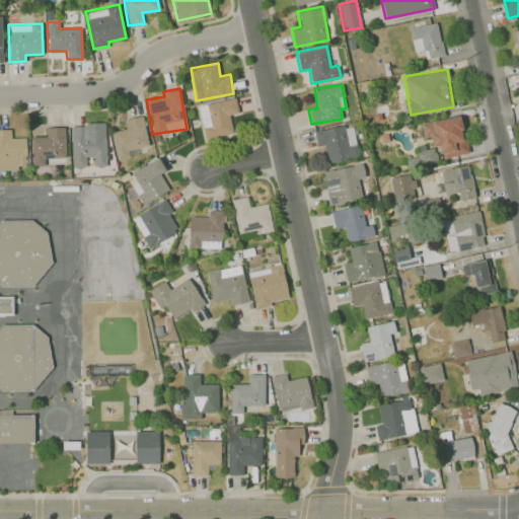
[(205,139),(232,133),(229,115),(238,113),(235,97),(198,104),(205,139)]
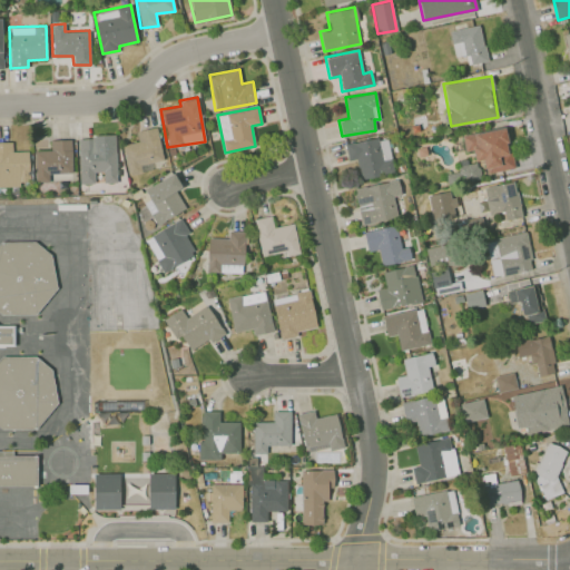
[(164,159),(156,126),(136,130),(138,140),(121,145),(129,175),(140,172),(139,165),(164,159)]
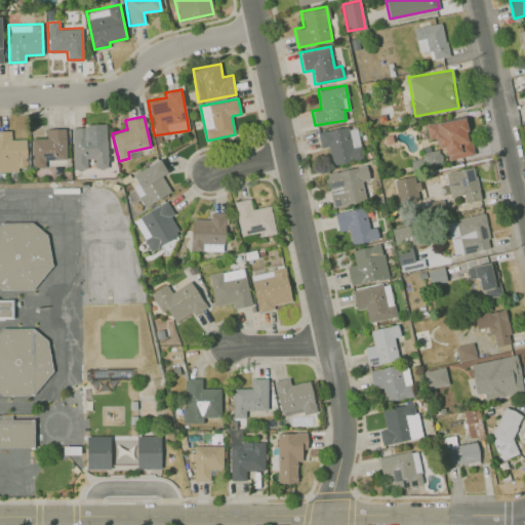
[(447,159),(472,155),(466,117),(425,123),(428,139),(435,137),(437,148),(445,147),(447,159)]
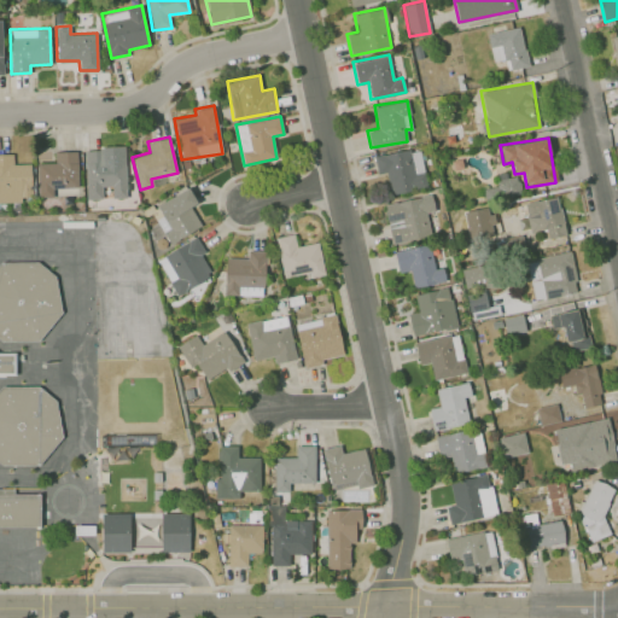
[(85,147),(86,199),(103,198),(101,186),(111,186),(111,197),(127,197),(124,146),(85,147)]
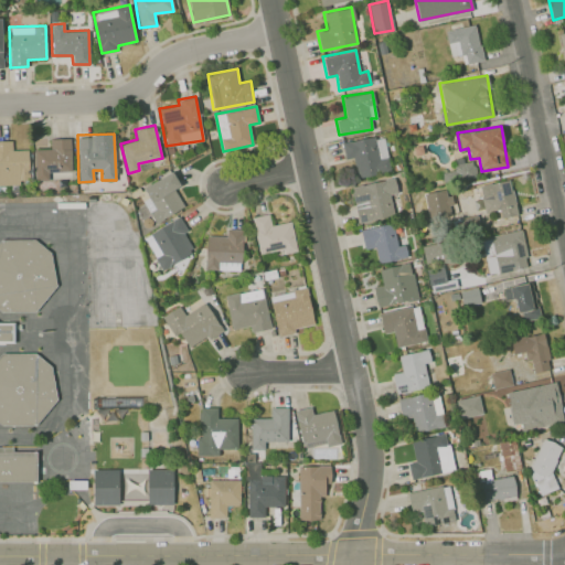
[(344,159),(352,157),(356,178),(391,170),(383,134),(341,142),(344,159)]
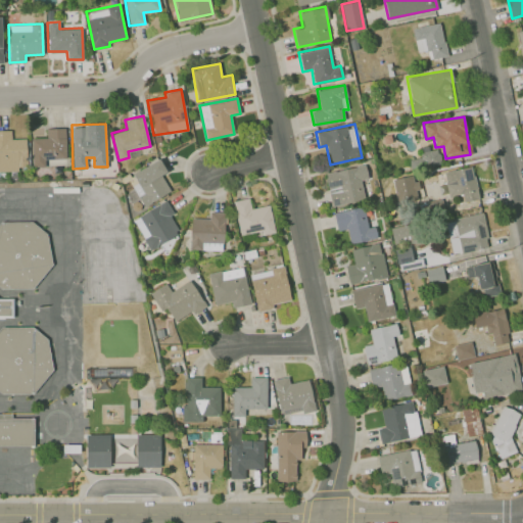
[(31,138),(32,167),(45,165),(45,158),(65,158),(65,128),(46,128),(46,138),(31,138)]
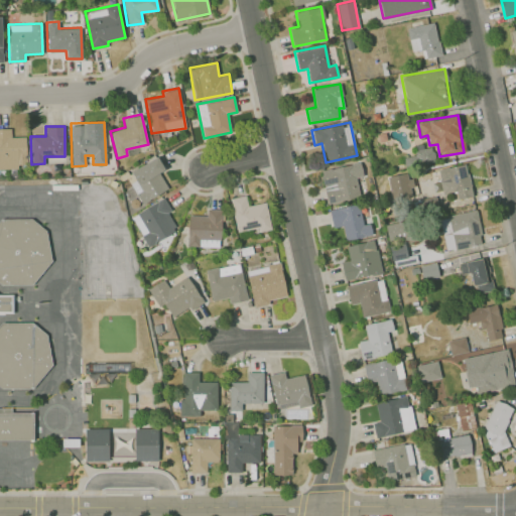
[(10,128),(0,128),(0,168),(18,168),(18,164),(26,164),(25,136),(11,136),(10,128)]
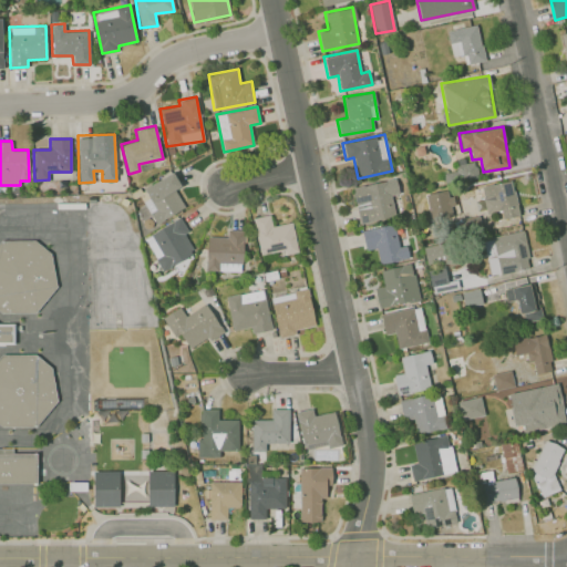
[(476,177),(475,164),(452,167),(453,181),(476,177)]
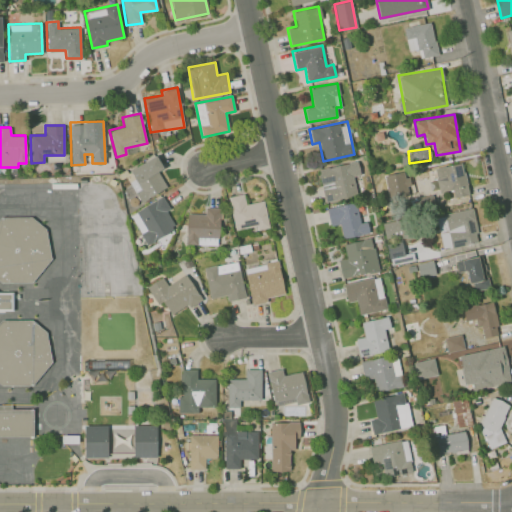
[(130,182),(140,201),(167,188),(158,170),(163,168),(156,155),(129,169),(134,180),(130,182)]
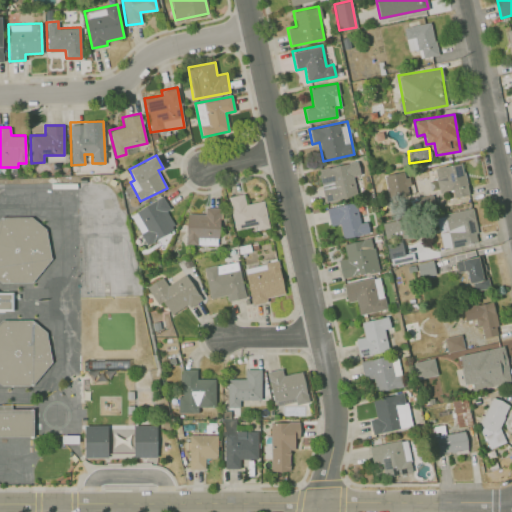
[(357,195),(353,175),(356,174),(354,162),(318,169),(325,202),(357,195)]
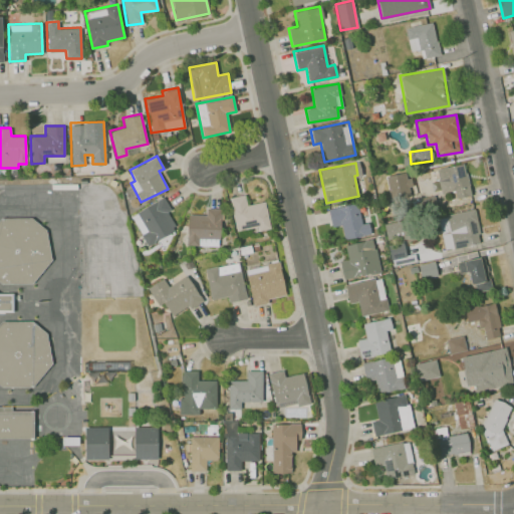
[(453,199),(470,196),(464,163),(436,168),(441,193),(452,191),(453,199)]
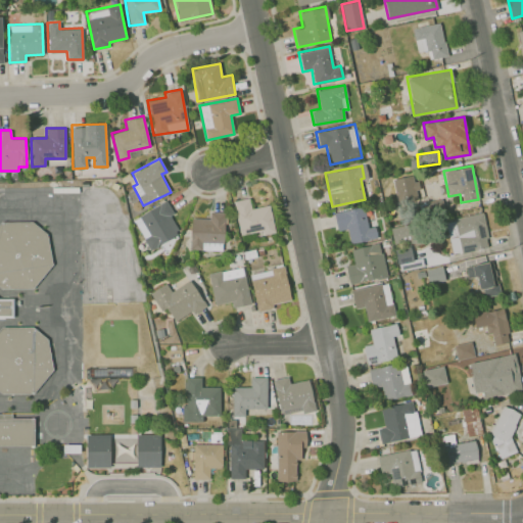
[(274,232),(269,204),(250,207),(248,197),(233,200),(239,235),(263,231),(264,234),(274,232)]
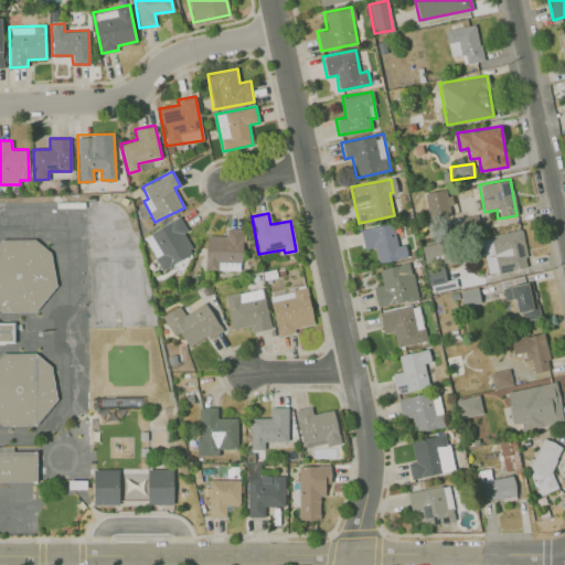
[(160,268),(194,253),(184,233),(187,232),(180,217),(144,234),(160,268)]
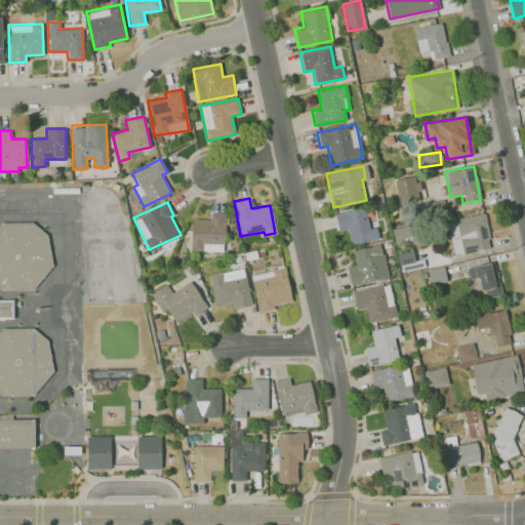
[(334,213),(338,232),(348,229),(351,244),(378,238),(375,226),(369,228),(364,206),(334,213)]
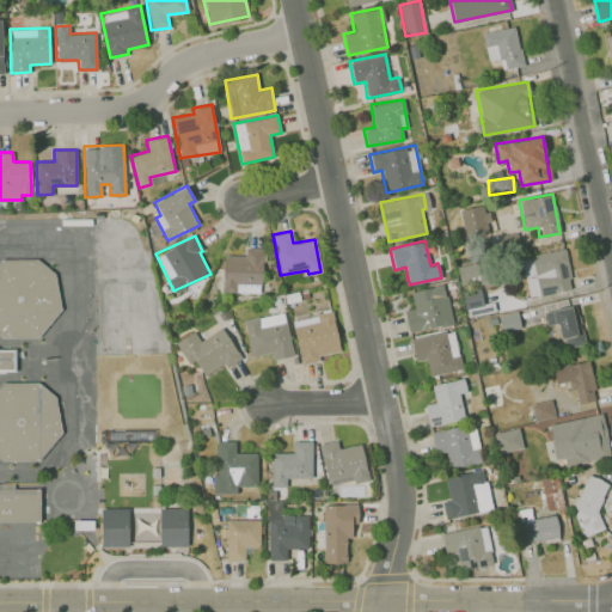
[(222,255),(221,292),(261,293),(262,248),(245,248),(245,255),(222,255)]
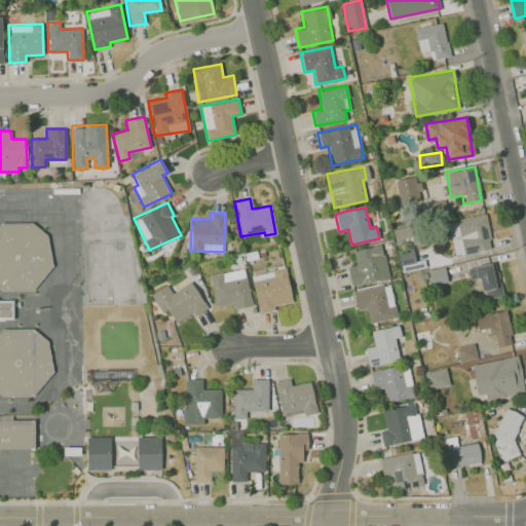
[(492,248),(485,214),(448,221),(455,256),(492,248)]
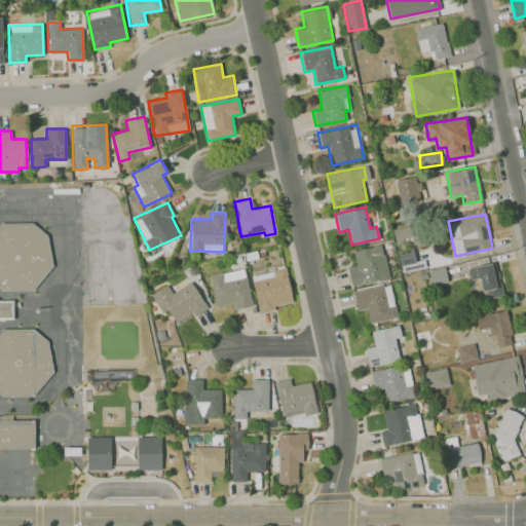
[(0,288),(2,290),(34,290),(52,266),(47,234),(33,223),(2,223),(0,225),(0,288)]
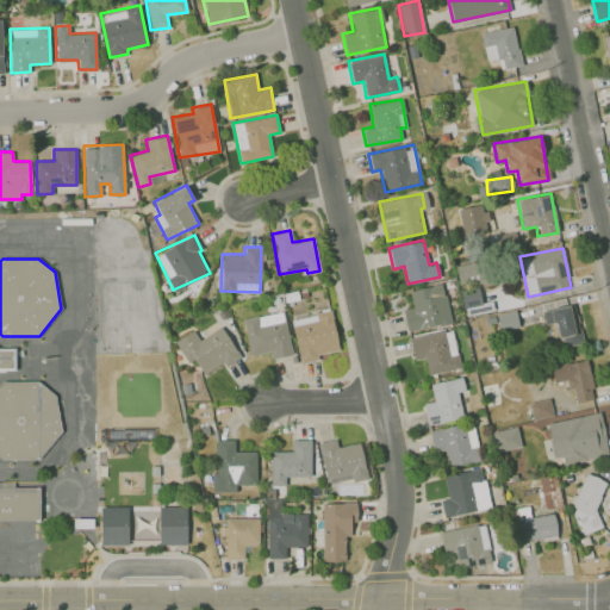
[(450,322),(442,282),(409,290),(412,307),(403,310),(408,331),(450,322)]
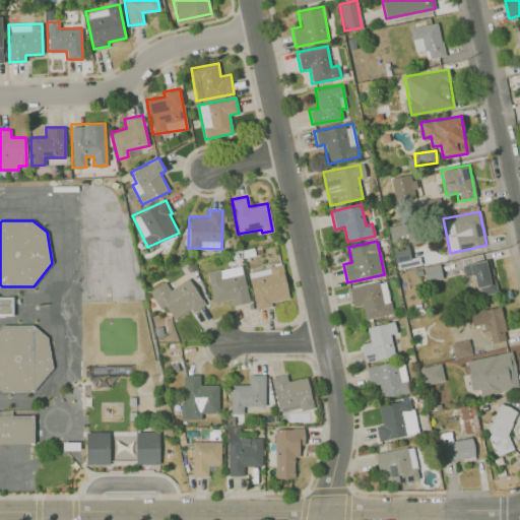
[(410,258),(409,249),(394,251),(397,268),(420,264),(419,257),(410,258)]
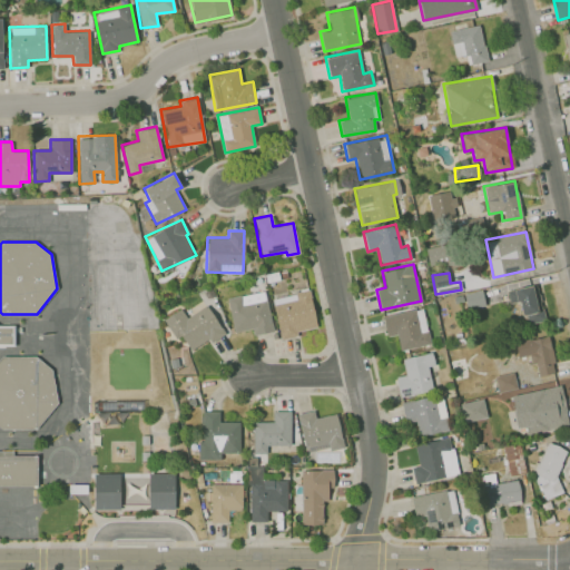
[(543,321),(541,285),(507,288),(509,302),(520,301),(522,322),(543,321)]
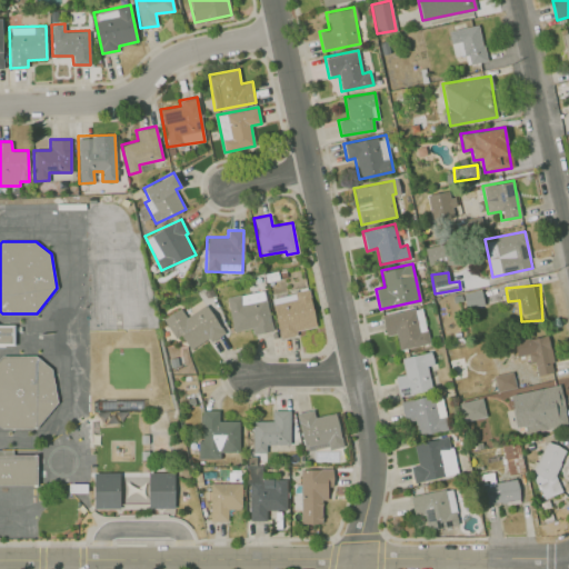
[(232,331),(251,328),(252,335),(272,330),(263,289),(226,297),(232,331)]
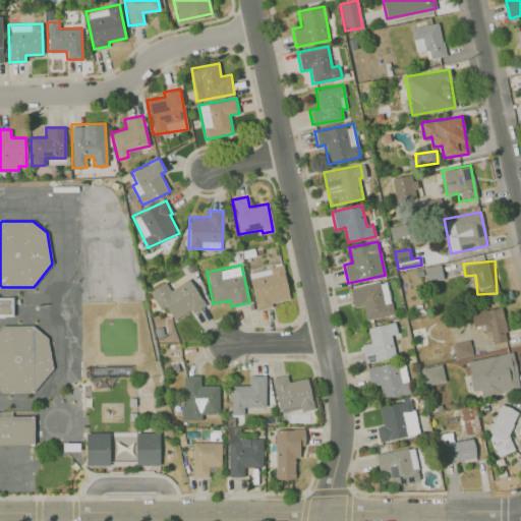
[(248,272),(255,309),(272,306),(271,302),(289,298),(283,266),(248,272)]
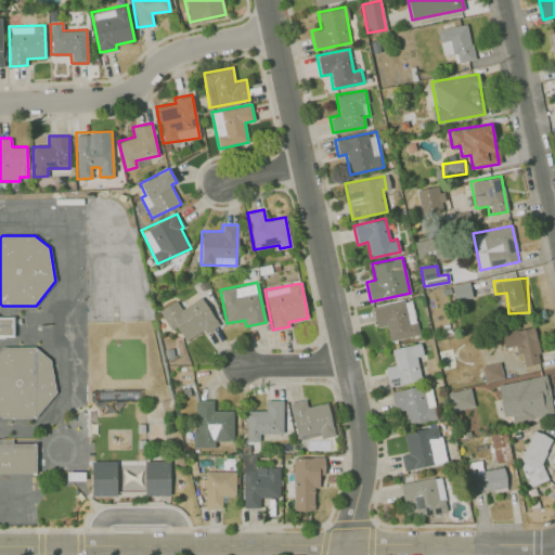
[(452,286),(454,300),(473,297),(469,283),(452,286)]
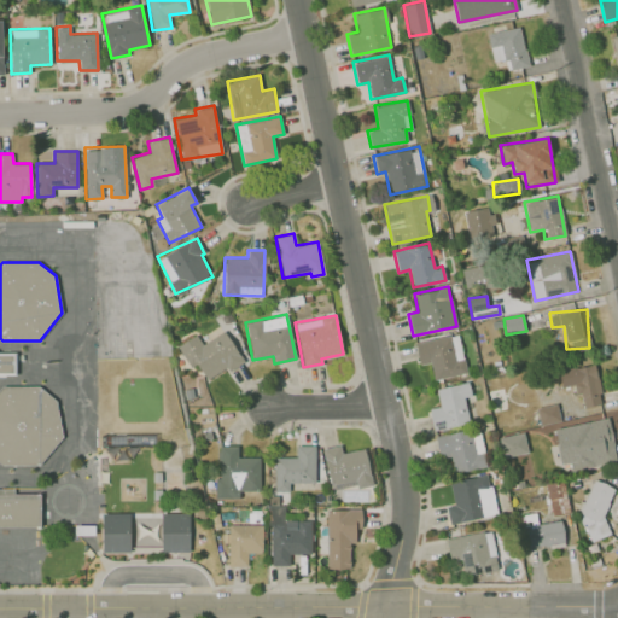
[(200,343),(197,334),(178,344),(188,367),(197,363),(205,379),(242,362),(226,331),(200,343)]
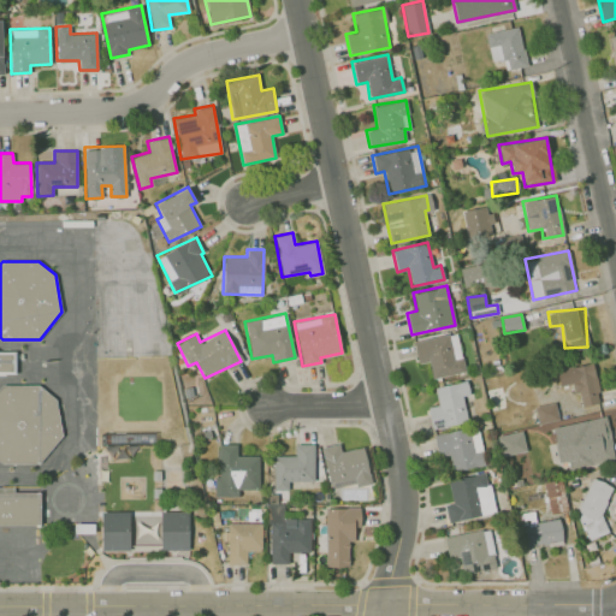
[(465,371),(456,332),(413,342),(418,363),(428,361),(432,378),(465,371)]
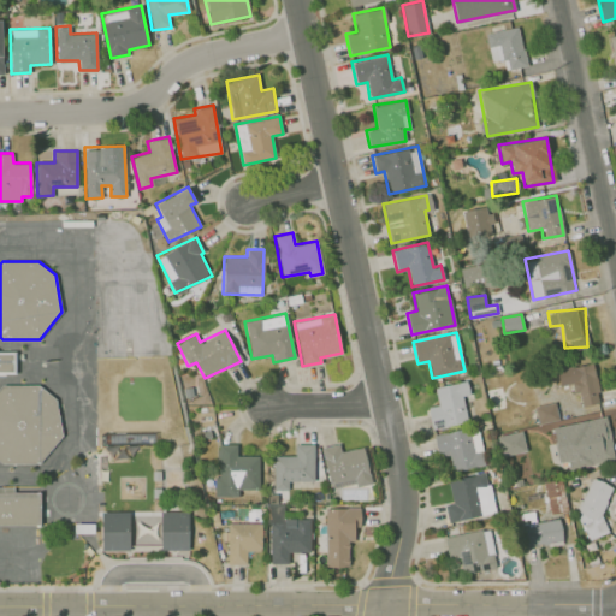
[(0,525),(42,525),(42,491),(16,491),(16,487),(0,487),(0,371),(16,371),(16,351),(0,351),(0,525)]
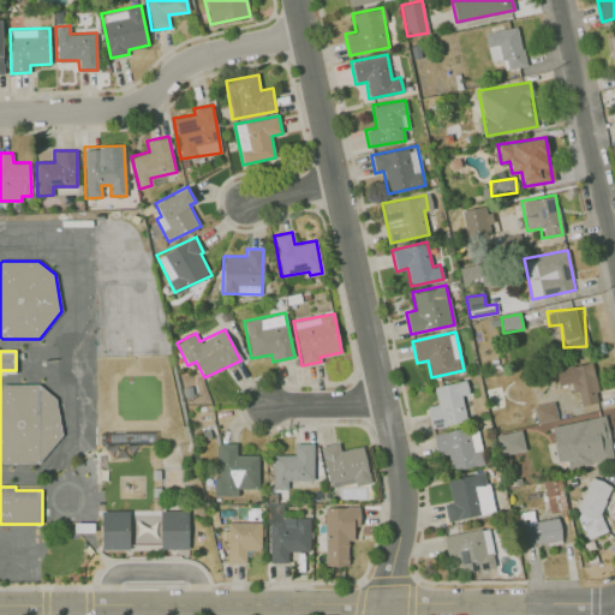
[(590,360),(555,369),(559,384),(569,382),(572,392),(578,390),(580,406),(599,401),(590,360)]
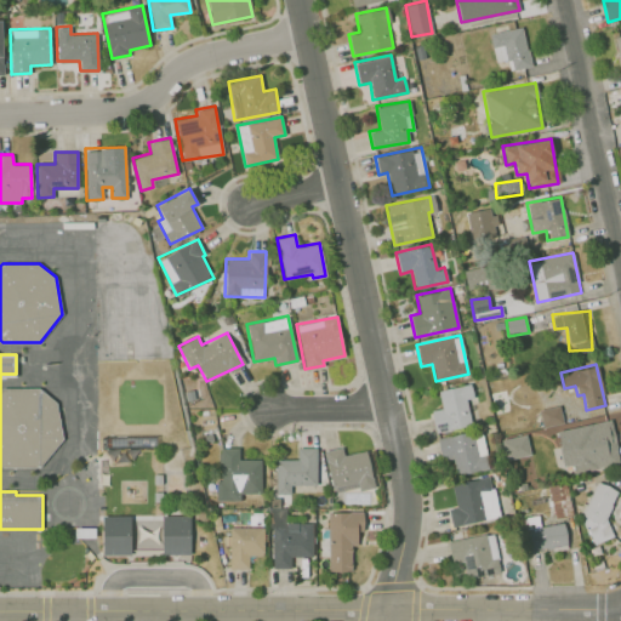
[(466,398),(473,397),(471,383),(438,389),(440,409),(431,410),(434,431),(471,425),(466,398)]
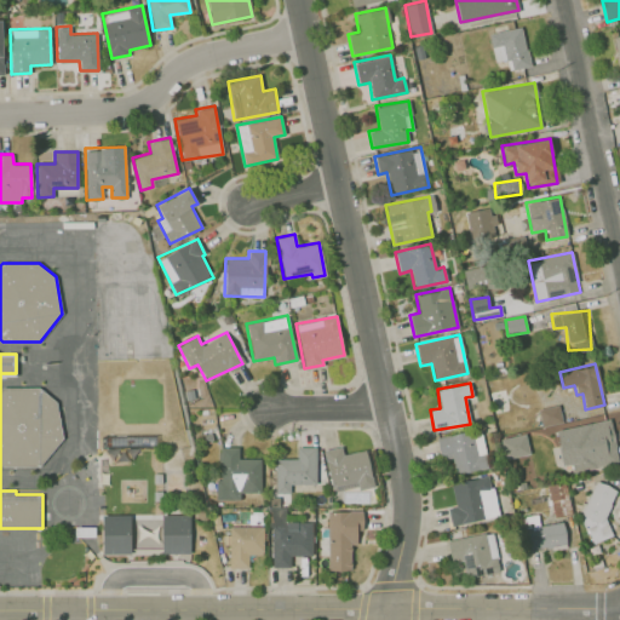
[(0,464),(3,466),(40,466),(62,437),(57,400),(39,388),(3,388),(0,390),(0,464)]
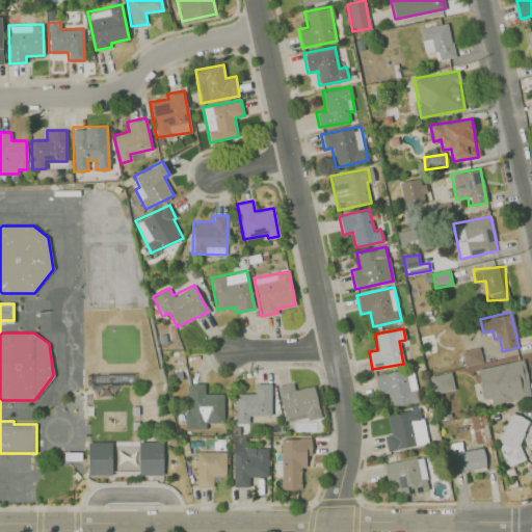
[(482,362),(479,347),(461,350),(464,366),(482,362)]
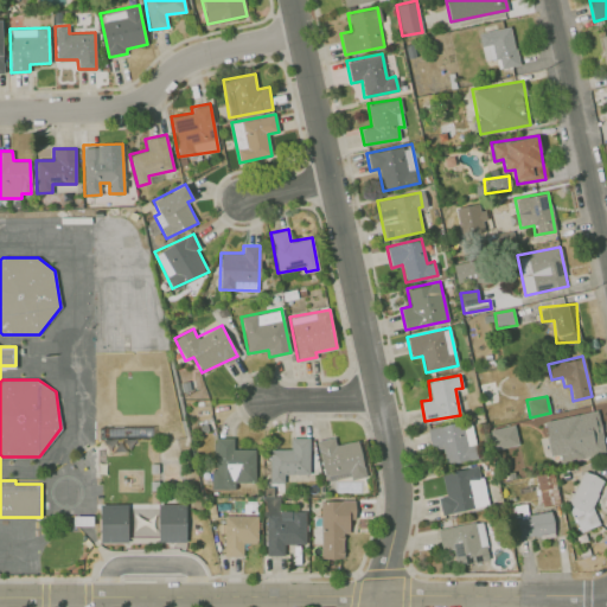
[(544,419),(550,454),(558,453),(560,461),(605,454),(598,410),(544,419)]
